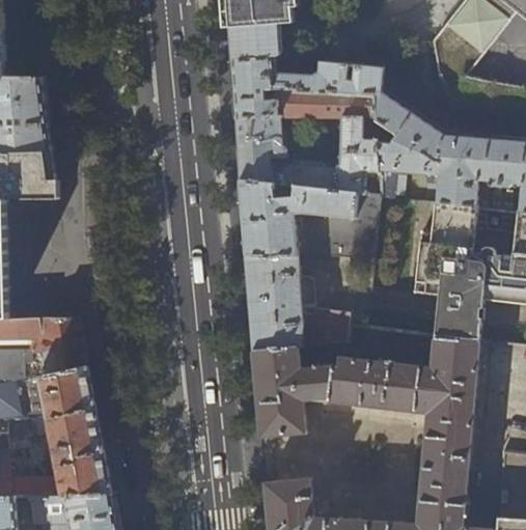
[(291,24),(288,0),(223,0),(226,27),(276,25),(291,24)]
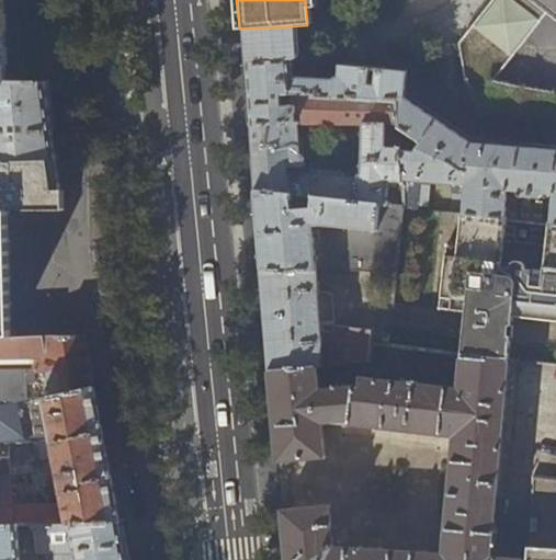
[(487,0),(455,43),(461,82),(488,80),(542,10),(529,0),(487,0)]
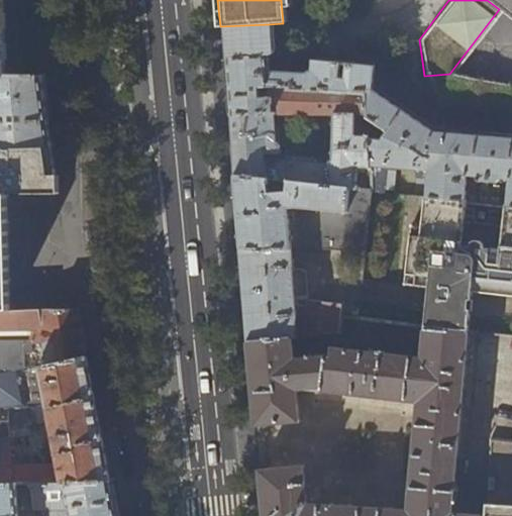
[(487,0),(499,9),(511,19),(511,0),(487,0)]
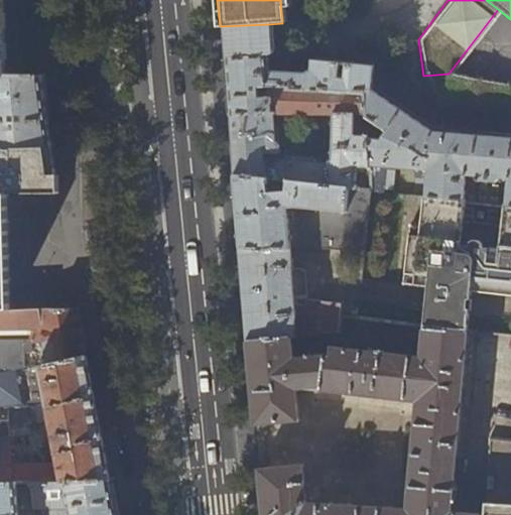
[(265,55),(266,55),(266,54),(270,49),(269,38),(268,24),(220,26),(221,42),(222,57),(265,55)]
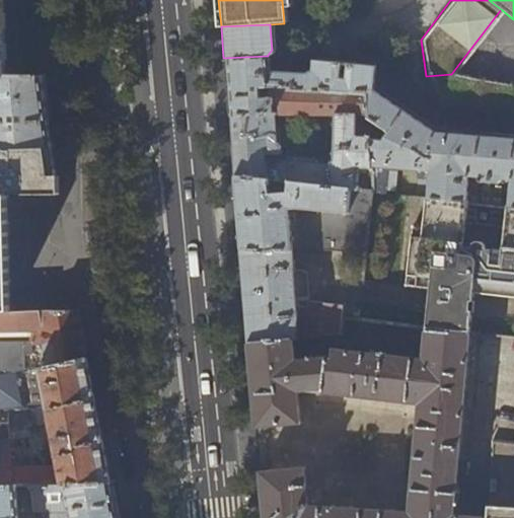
[(513,137),(432,131),(370,89),(372,65),(346,63),(345,77),(337,76),(337,62),(311,60),(309,74),(307,72),(267,70),(267,56),(223,58),(228,115),(270,112),(267,85),(364,92),(365,114),(366,135),(368,168),(369,190),(369,191),(423,197),(513,206),(513,137)]
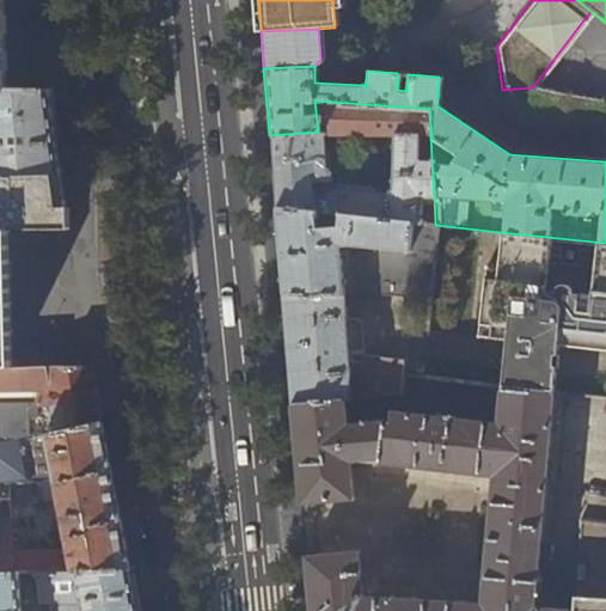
[(2,89),(1,89),(0,89),(0,173),(56,173),(46,90),(14,89),(14,103),(2,103),(2,89)]
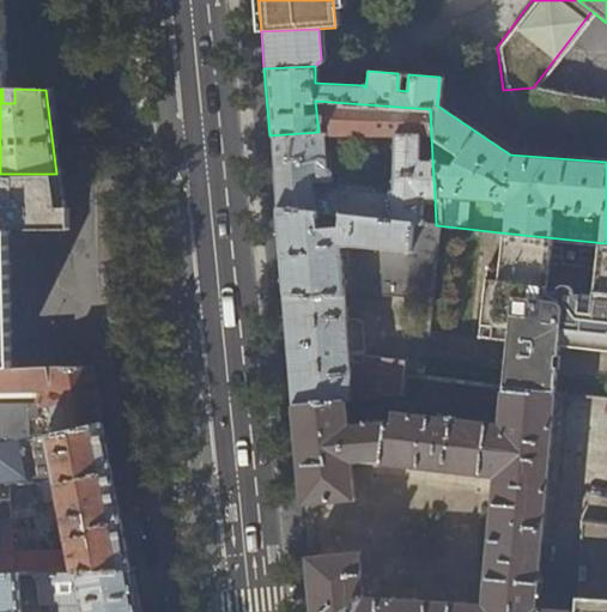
[(431,134),(430,109),(315,101),(319,132),(269,135),(274,207),(417,222),(419,198),(435,199),(432,159),(417,158),(417,134),(431,134)]
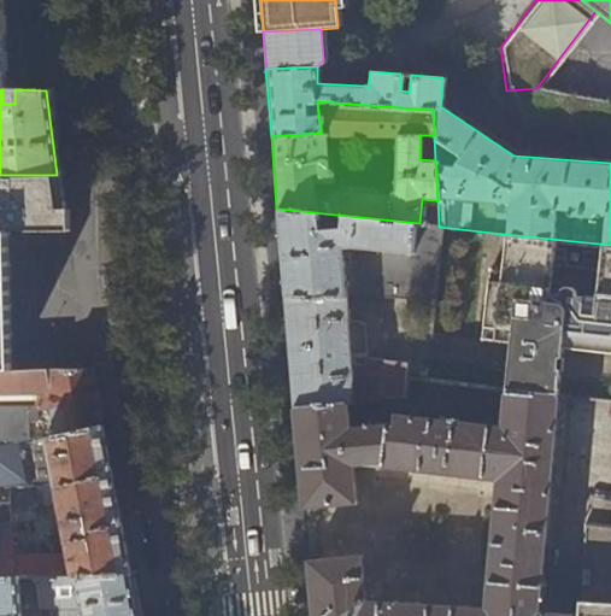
[(0,195),(62,195),(62,193),(58,181),(57,175),(0,175),(0,195)]
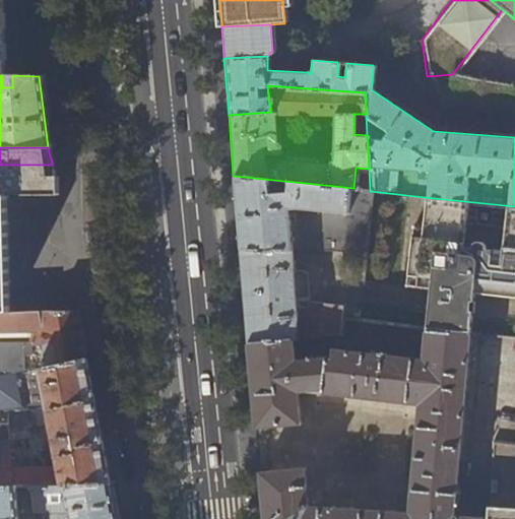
[(0,196),(4,196),(55,195),(52,165),(0,165),(0,196)]
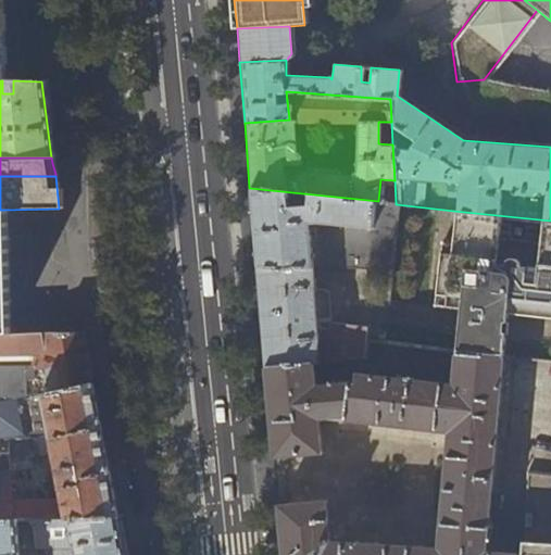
[(311,289),(310,264),(321,264),(364,269),(363,281),(387,284),(396,204),(396,203),(378,201),(249,188),(262,366),(310,362),(362,357),(364,340),(380,342),(384,314),(365,312),(364,326),(328,323),(325,292),(320,289),(311,289)]
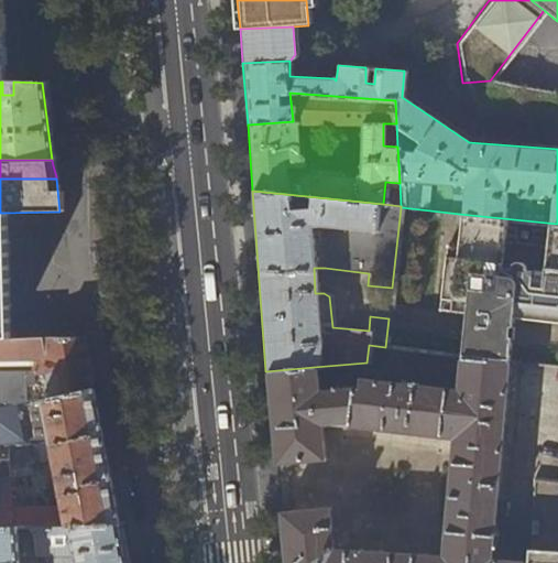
[(314,367),(265,371),(274,462),(324,458),(320,423),(451,434),(441,554),(331,547),(327,506),(279,509),(283,562),(524,562),(525,561),(490,559),(510,316),(557,321),(557,224),(459,214),(456,238),(446,237),(437,307),(463,311),(456,388),(412,383),(412,380),(407,379),(406,382),(357,378),(357,386),(336,388),(335,385),(330,385),(331,388),(316,389),(314,367)]
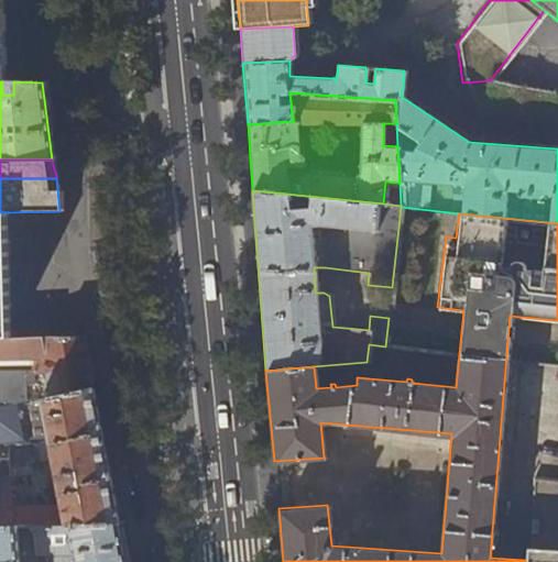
[(106,250),(90,252),(94,275),(109,273),(106,250)]
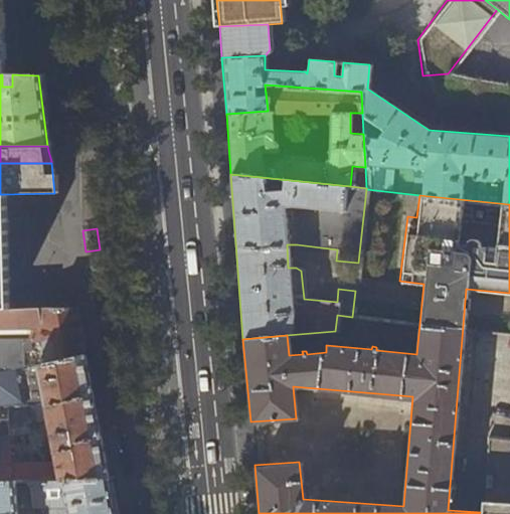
[(73,308),(6,308),(0,308),(0,436),(4,436),(4,413),(0,413),(0,372),(14,369),(35,365),(82,355),(77,331),(73,308)]
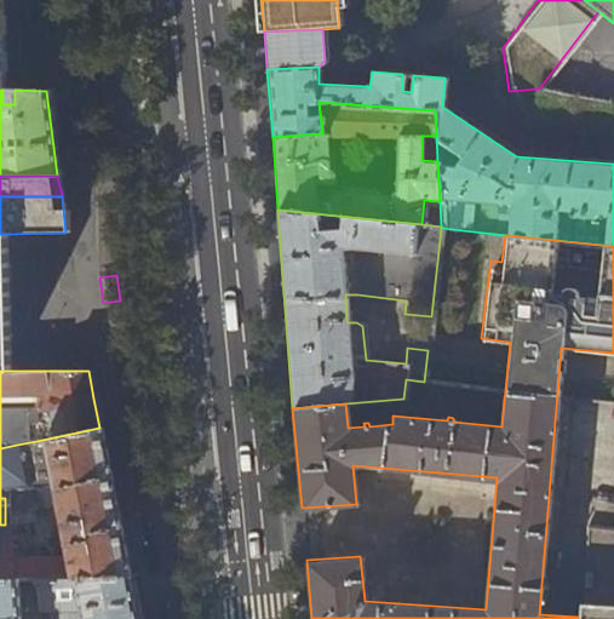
[(110,491),(99,428),(42,440),(51,486),(38,488),(39,504),(40,506),(55,505),(64,560),(40,565),(34,560),(5,561),(5,526),(24,523),(29,519),(27,509),(30,505),(22,471),(30,469),(28,460),(21,463),(17,445),(0,448),(0,498),(5,498),(5,525),(0,525),(0,580),(18,580),(39,579),(126,577),(110,491)]
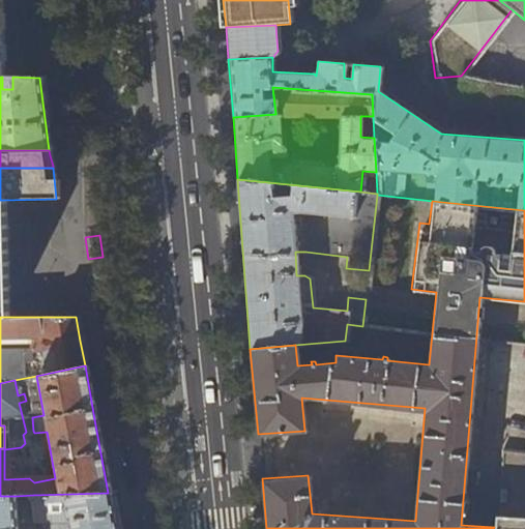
[(44,415),(36,376),(15,380),(18,395),(24,393),(26,401),(19,403),(26,432),(33,431),(32,417),(44,415)]
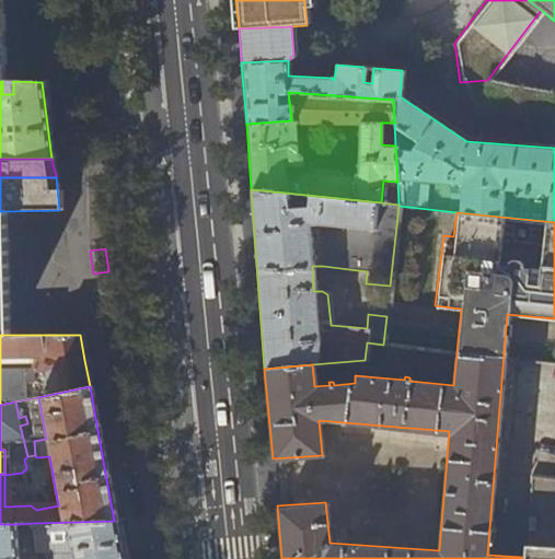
[(554,558),(554,477),(554,478),(528,475),(522,557),(521,558),(554,558)]
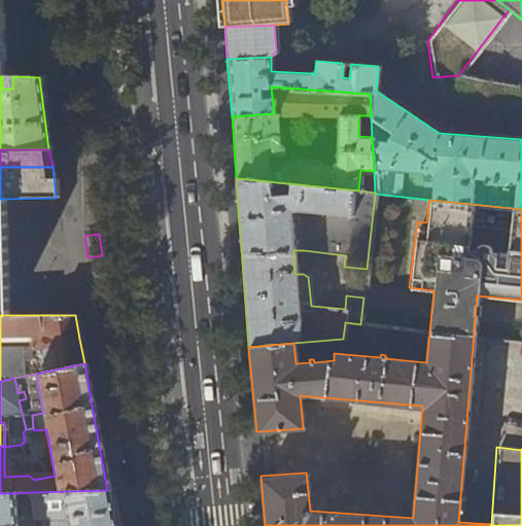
[(114,525),(114,524),(107,490),(33,492),(34,519),(47,519),(47,525),(114,525)]
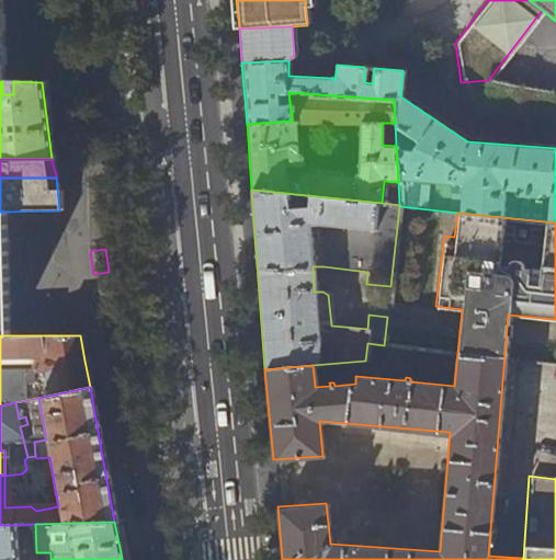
[(0,559),(18,559),(16,525),(0,525),(0,559)]
